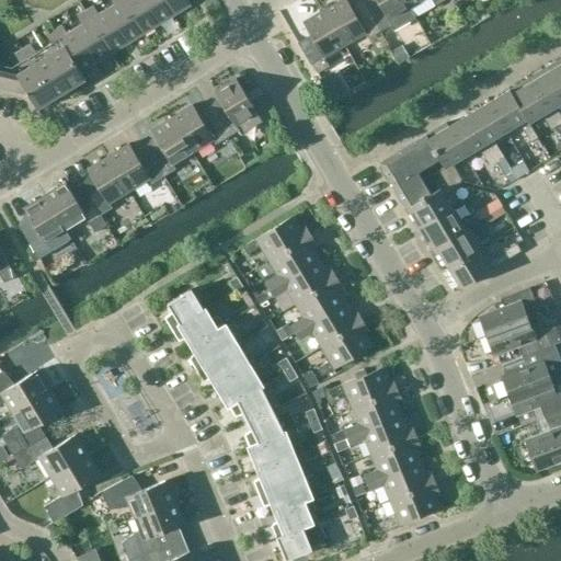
[(142,34),(122,0),(111,0),(114,6),(106,10),(127,44),(142,34)]
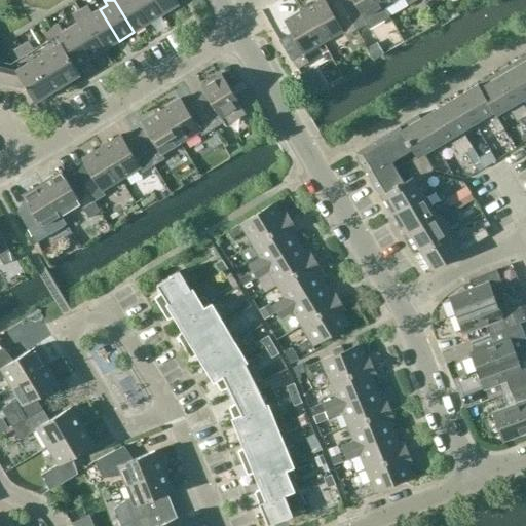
[(114,0),(134,32),(149,23),(135,0),(114,0)]
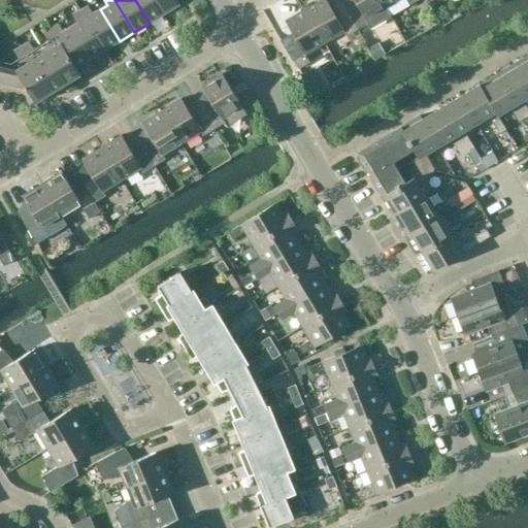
[(164,13),(156,0),(135,0),(150,23),(164,13)]
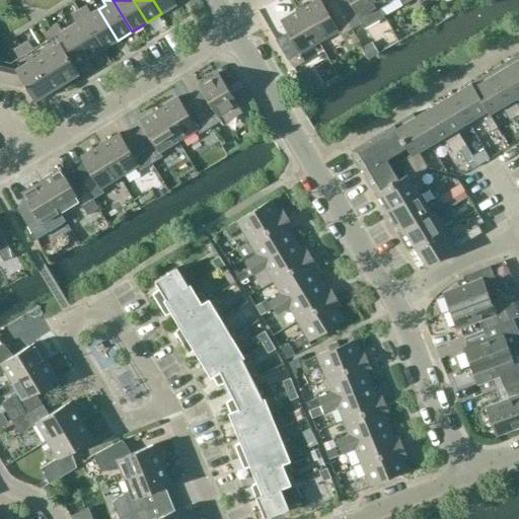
[(153,0),(161,13),(176,4),(173,0),(153,0)]
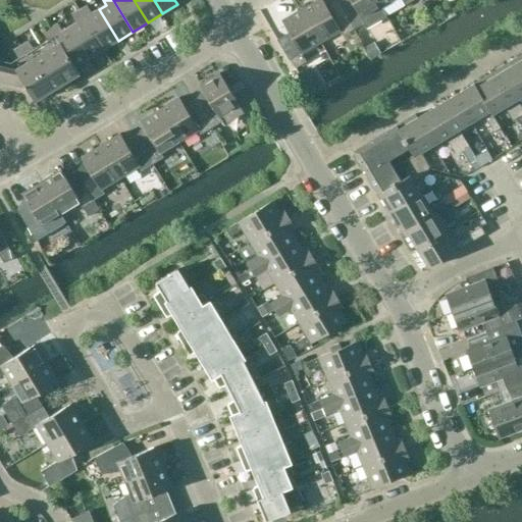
[(322,0),(318,0),(302,9),(320,42),(340,32),(342,36),(353,30),(336,1),(326,6),(322,0)]
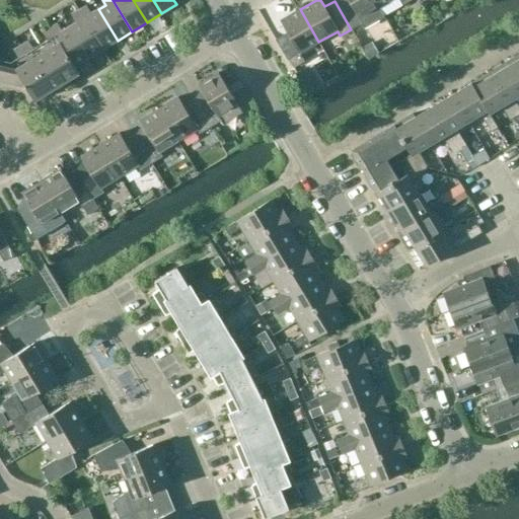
[(384,17),(378,7),(374,0),(336,0),(335,1),(351,29),(362,23),(365,28),(384,17)]
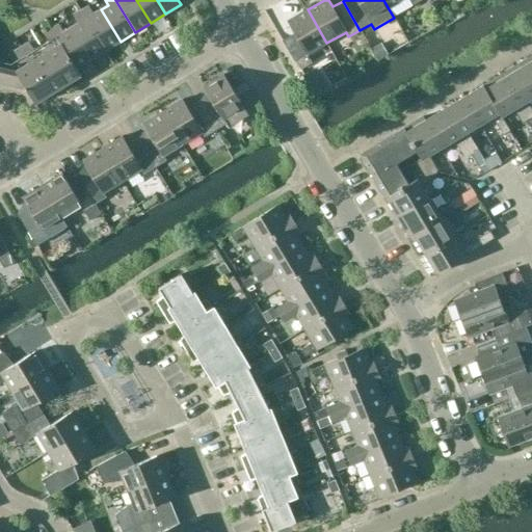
[(88,6),(81,10),(105,51),(121,42),(101,9),(94,14),(88,6)]
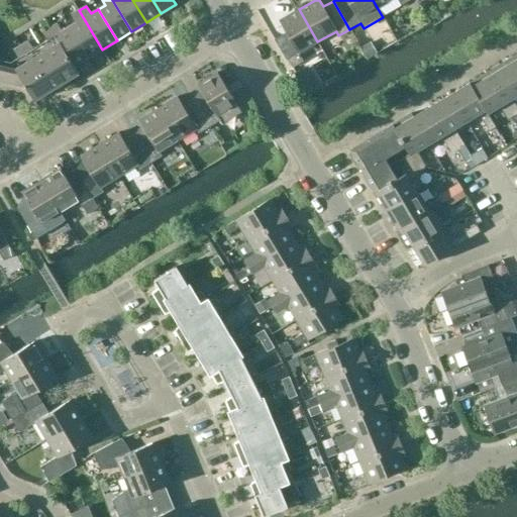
[(317,41),(299,9),(279,21),(298,53),(298,54),(299,53),(317,41)]
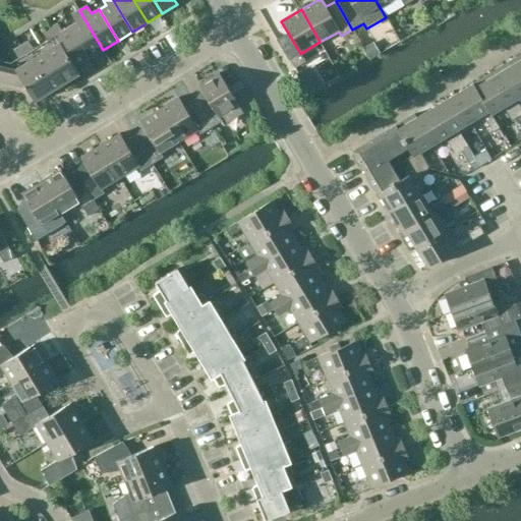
[(103,50),(79,10),(72,15),(76,22),(69,27),(89,58),(103,50)]
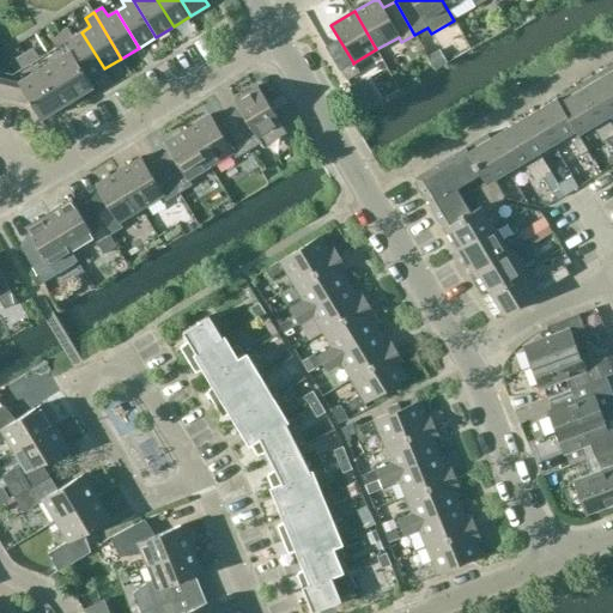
[(68,29),(60,34),(87,79),(104,68),(82,32),(73,37),(68,29)]
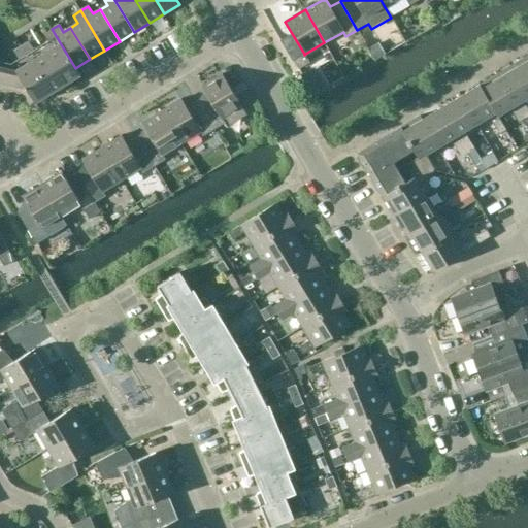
[(80,74),(75,68),(52,29),(43,33),(48,41),(40,45),(64,85),(80,74)]
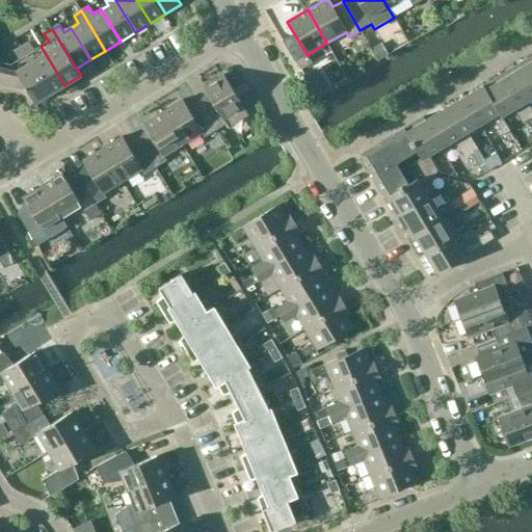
[(29,43),(21,48),(50,95),(64,85),(41,46),(33,50),(29,43)]
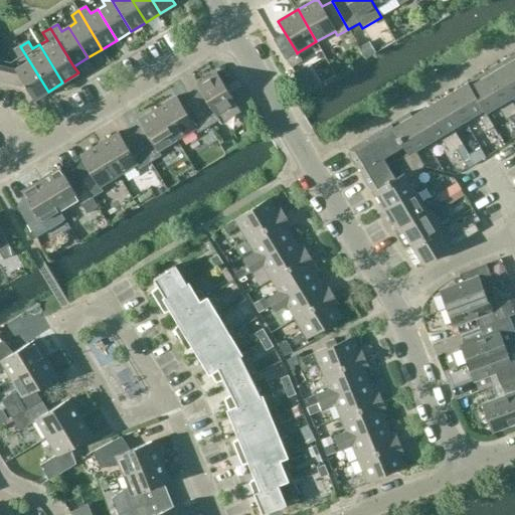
[(48,92),(20,46),(14,50),(18,57),(4,66),(0,65),(0,80),(26,88),(34,100),(48,92)]
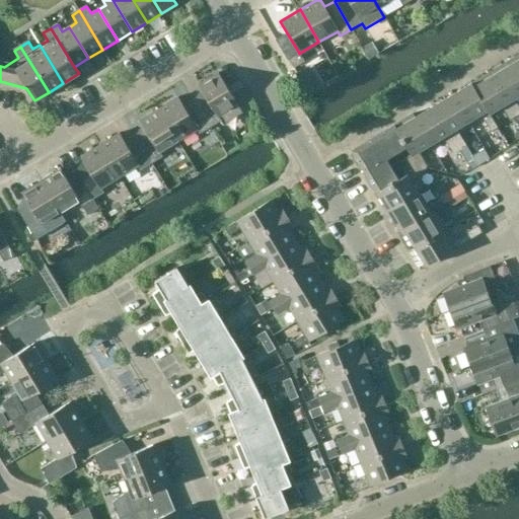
[(299,53),(288,59),(293,68),(304,62),(300,53),(299,54),(299,53)]
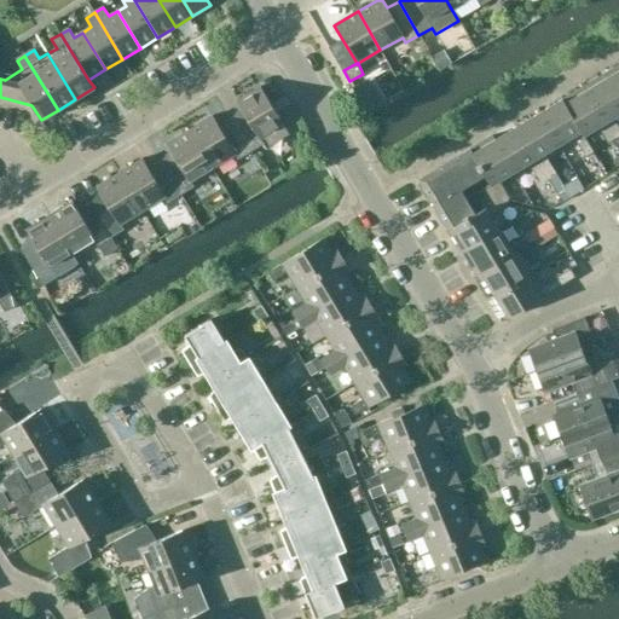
[(618,64),(606,73),(618,93),(618,64)]
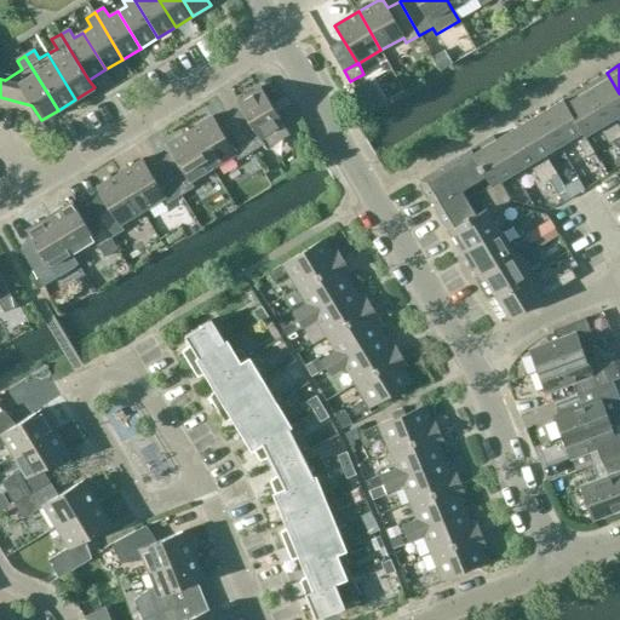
[(619,114),(619,93),(607,73),(585,86),(616,139),(619,137),(619,127),(614,118),(619,114)]
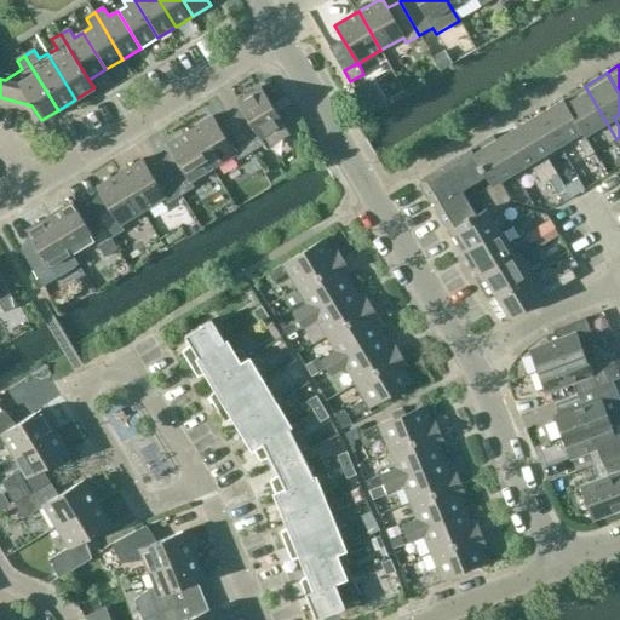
[(616,139),(585,86),(562,99),(584,136),(598,127),(609,144),(616,139)]
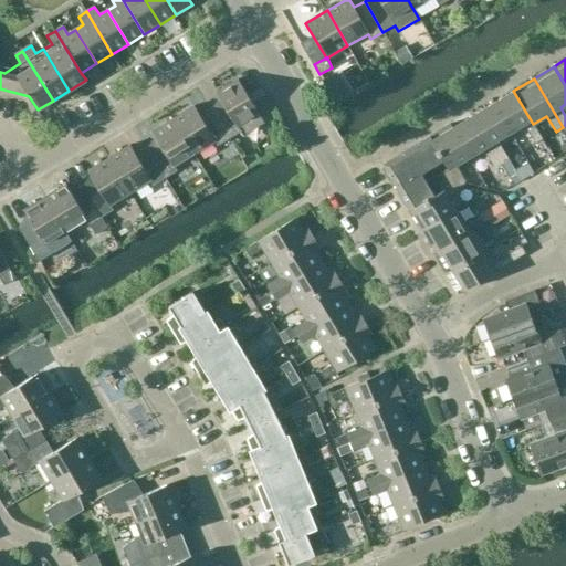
[(222,103),(211,109),(223,129),(229,139),(240,133),(242,136),(264,123),(238,80),(216,93),(222,103)]
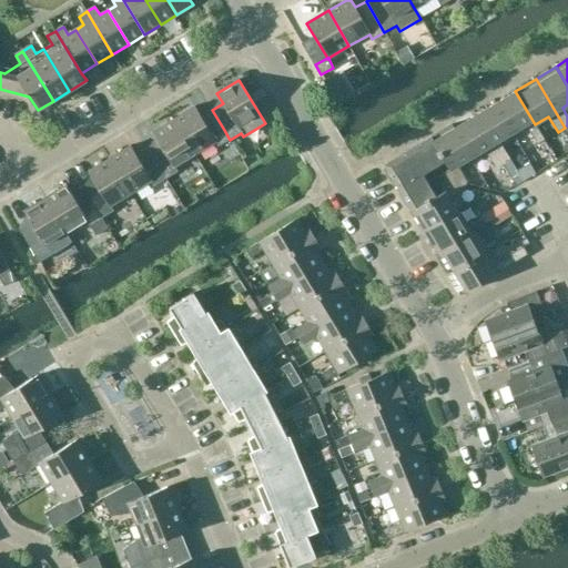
[(535,124),(515,91),(495,103),(515,137),(528,129),(537,144),(545,140),(535,124)]
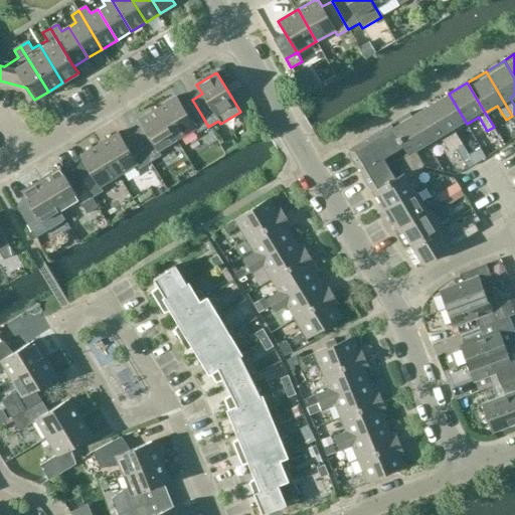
[(467,124),(449,94),(428,106),(457,149),(463,145),(455,131),(467,124)]
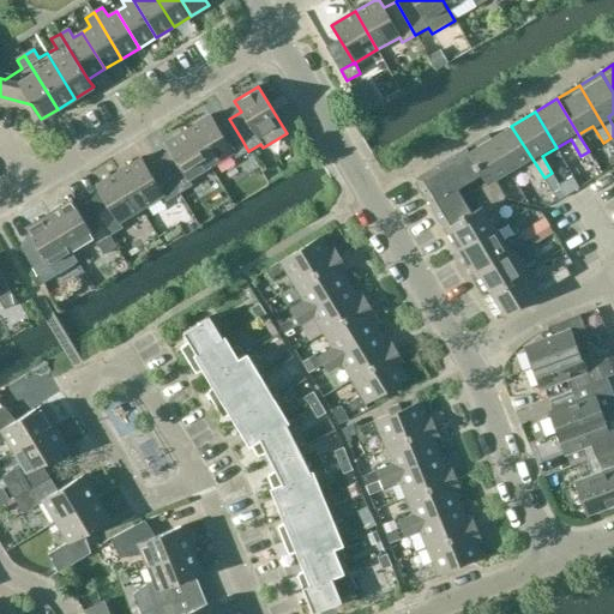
[(248,151),(242,140),(229,119),(217,126),(211,115),(187,130),(211,167),(233,154),(236,158),(248,151)]
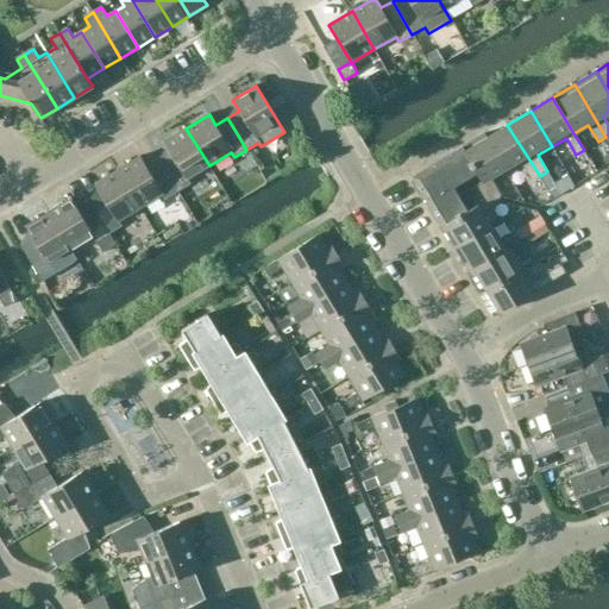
[(507,125),(487,137),(485,138),(504,169),(507,174),(522,164),(532,181),(540,176),(507,125)]
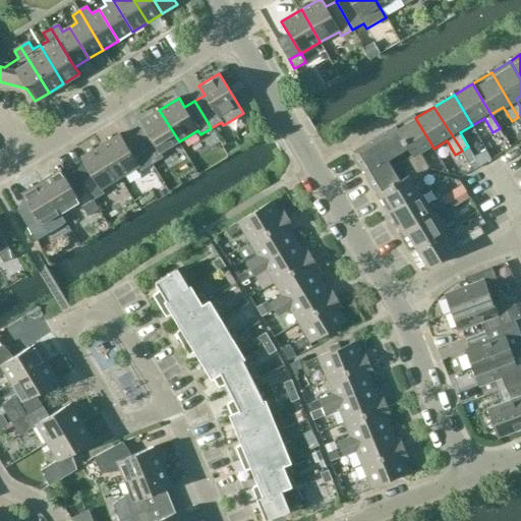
[(146,130),(135,136),(152,164),(163,157),(160,153),(179,141),(159,110),(139,121),(146,130)]
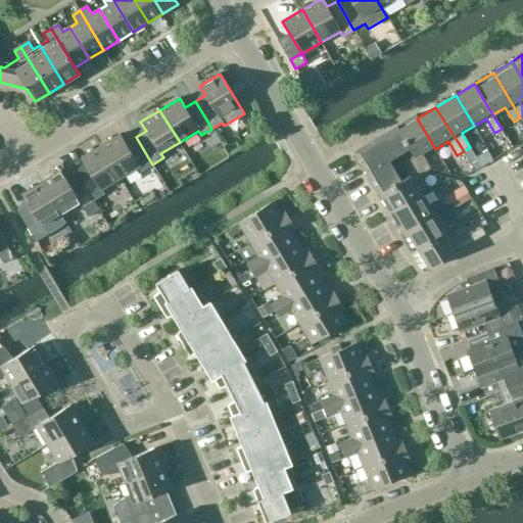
[(416,114),(396,127),(410,148),(415,156),(422,152),(433,145),(417,119),(418,117),(416,114)]
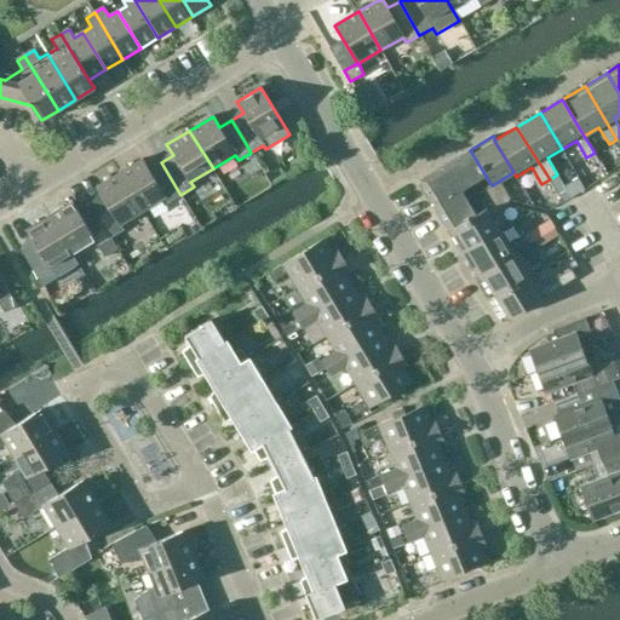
[(486,176),(470,150),(446,165),(460,188),(461,190),(476,214),(486,208),(495,202),(493,199),(498,196),(507,199),(510,197),(500,181),(492,185),(486,176)]
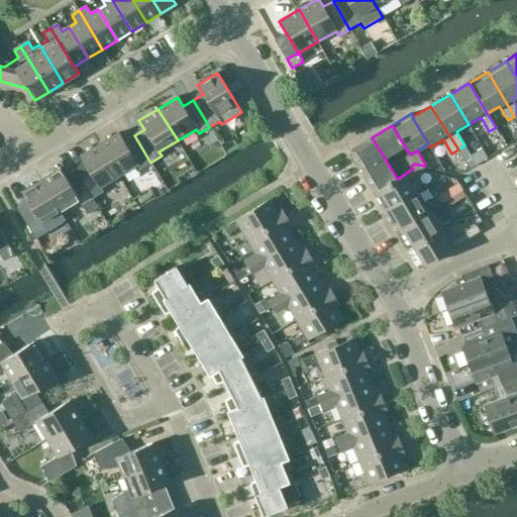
[(119,132),(99,144),(119,176),(137,165),(140,170),(150,163),(134,135),(124,141),(119,132)]
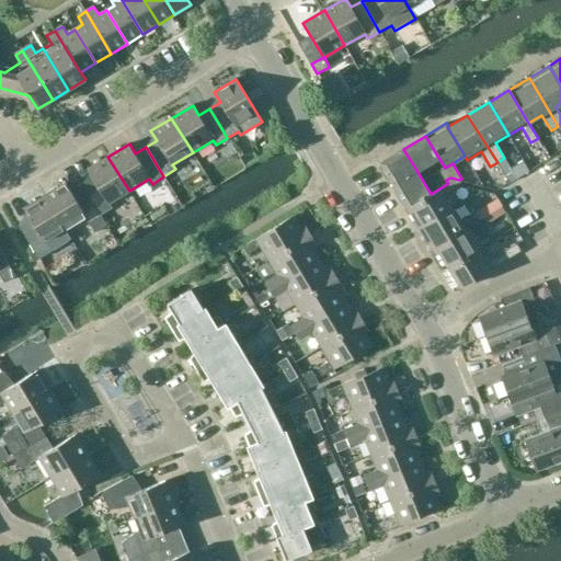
[(416,170),(403,149),(380,163),(392,184),(416,170)]
